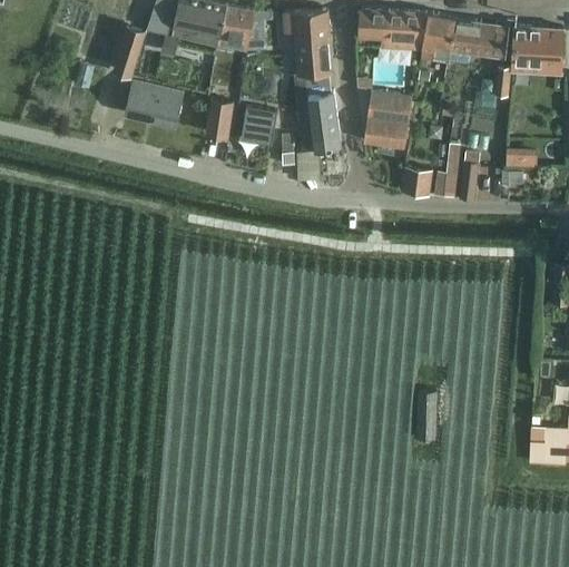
[(216,49),(226,5),(205,0),(155,0),(146,30),(166,33),(162,52),(174,55),(178,36),(197,40),(196,47),(216,50),(216,49)]
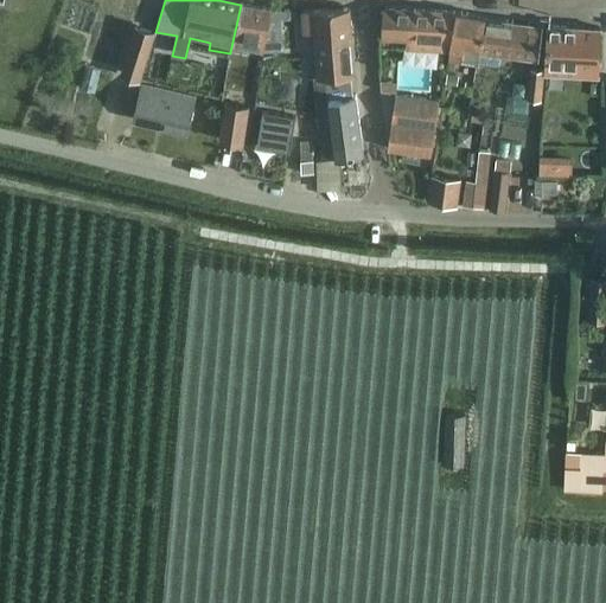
[(272,12),(241,5),(230,52),(236,53),(236,49),(262,55),(265,45),(272,12)]
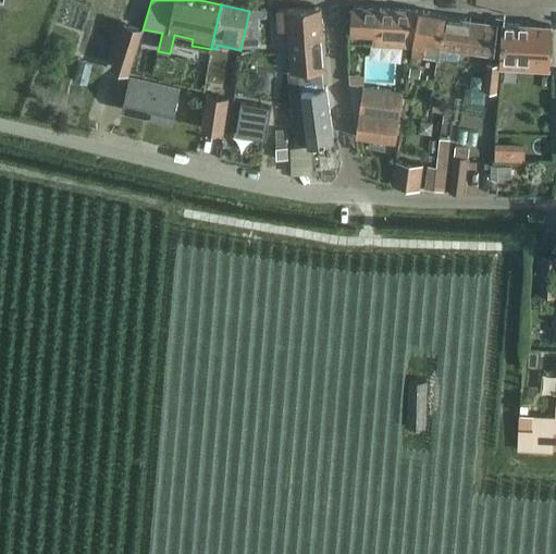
[(324,73),(320,11),(320,10),(276,13),(278,34),(287,33),(291,75),(324,73)]
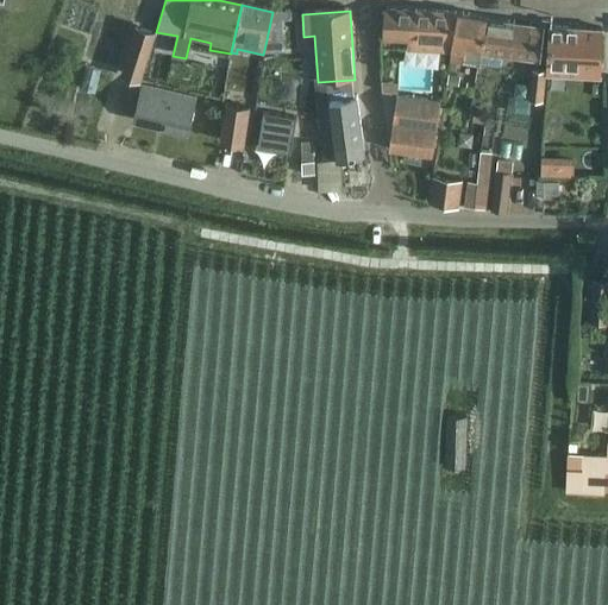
[(451,54),(457,14),(387,11),(386,37),(411,38),(409,52),(451,54)]
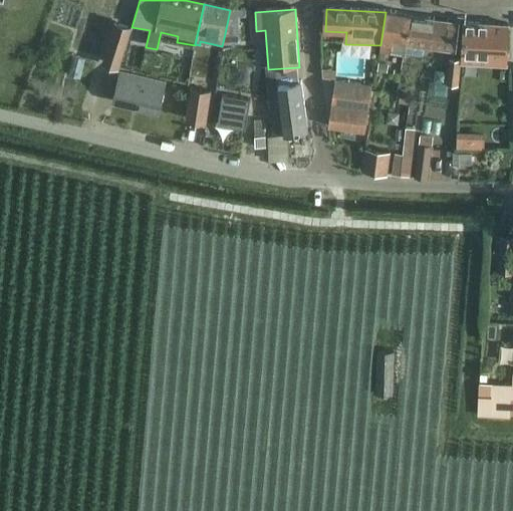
[(404,56),(411,19),(411,17),(387,12),(386,12),(380,45),(378,53),(391,56),(391,54),(404,56)]
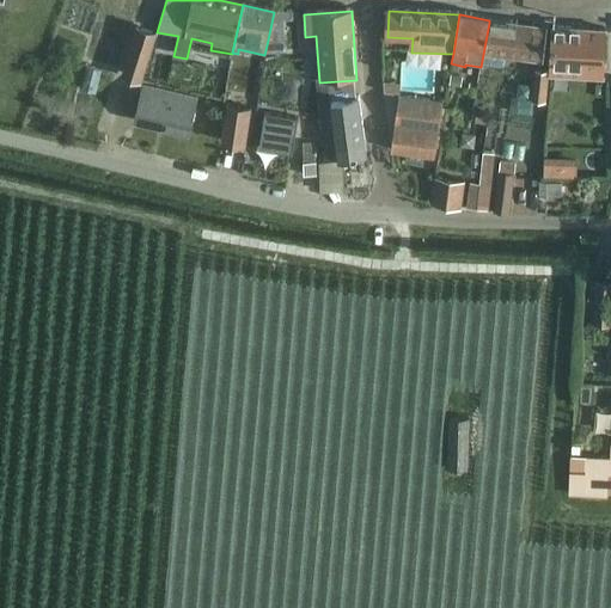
[(543,63),(547,30),(489,23),(481,67),(501,69),(505,67),(506,59),(543,63)]
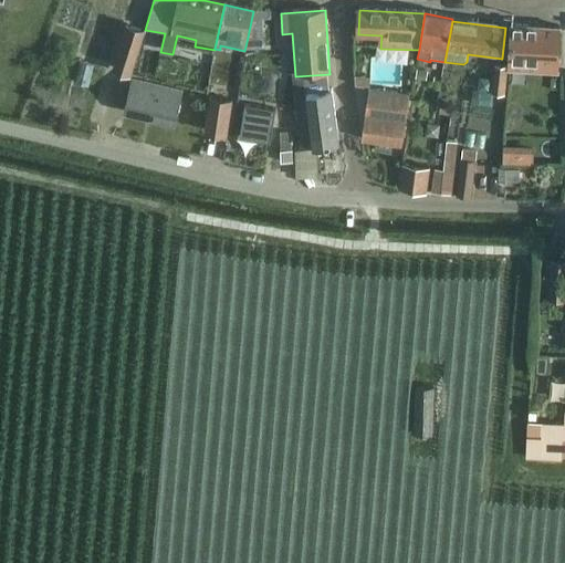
[(556,74),(560,29),(511,27),(509,62),(537,63),(536,73),(556,74)]
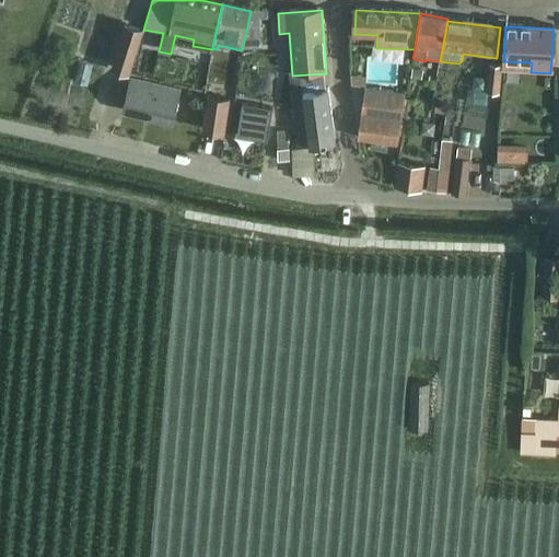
[(113,70),(128,74),(141,33),(126,28),(113,70)]
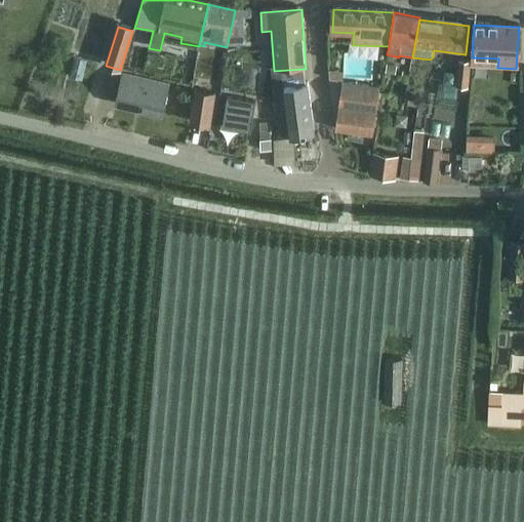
[(455,88),(467,89),(470,64),(457,63),(455,88)]
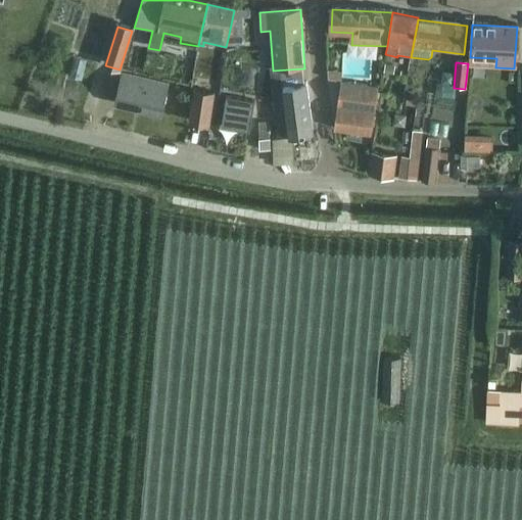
[(77,66),(74,109),(89,111),(93,67),(77,66)]
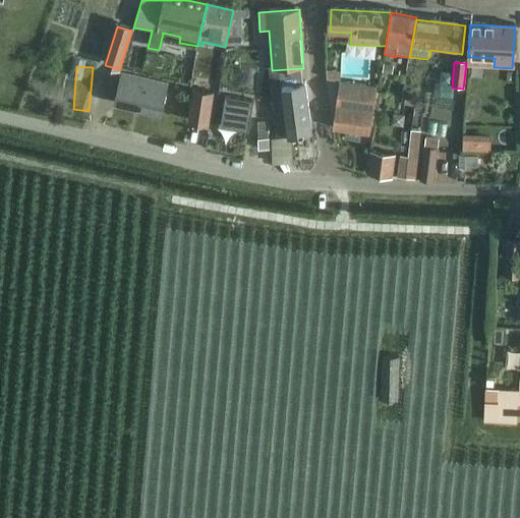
[(384,67),(383,75),(391,76),(392,68),(384,67)]
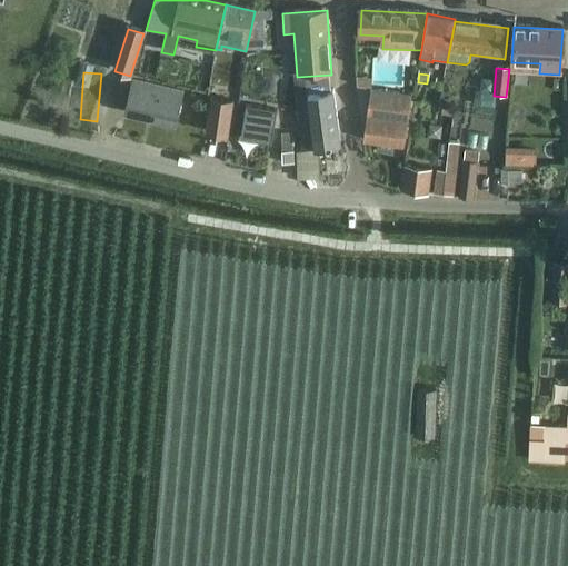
[(340,149),(332,93),(330,93),(328,79),(296,83),(298,97),(296,98),(302,154),(340,149)]
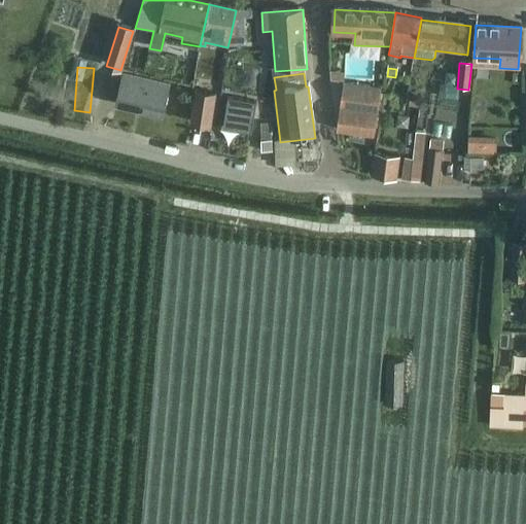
[(123,74),(115,106),(162,117),(169,85),(123,74)]
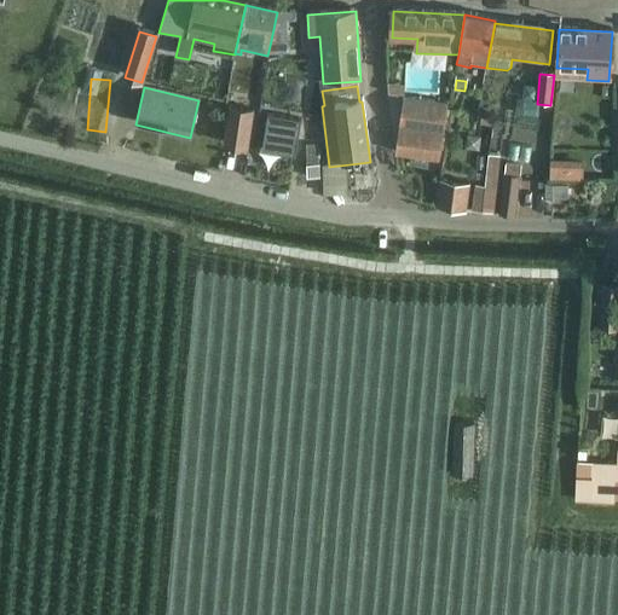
[(437,161),(444,103),(403,97),(396,156),(437,161)]
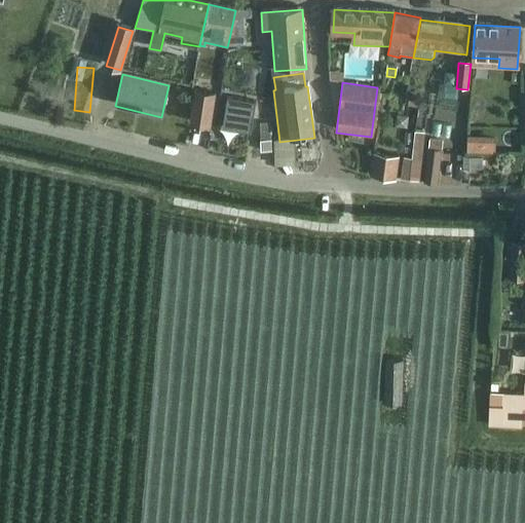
[(192,91),(186,124),(208,128),(214,95),(192,91)]
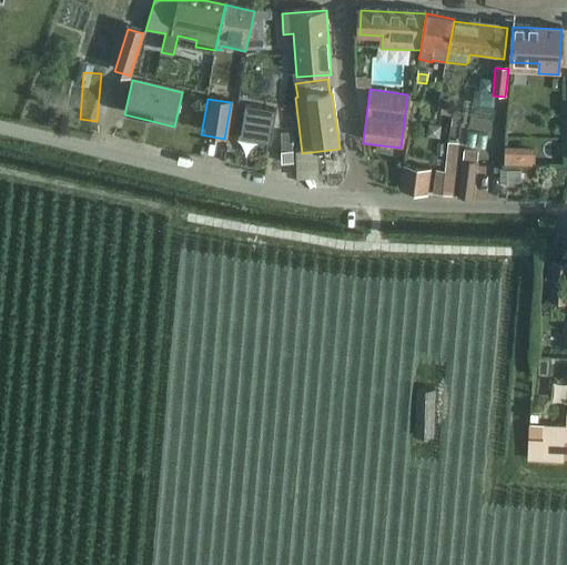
[(292,134),(280,135),(280,152),(292,152),(292,134)]
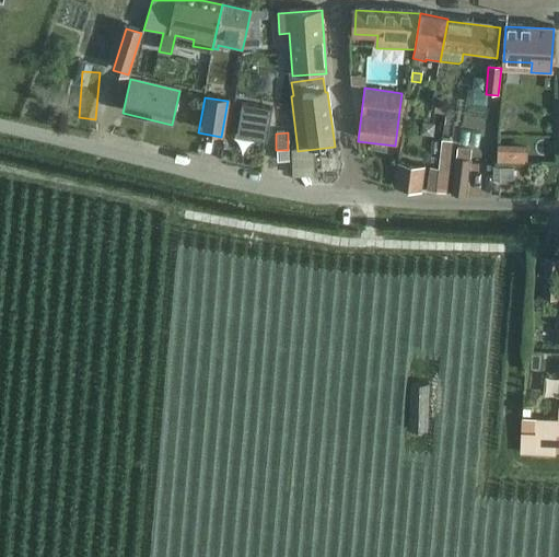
[(442,142),(439,171),(435,192),(446,194),(452,143),(442,142)]
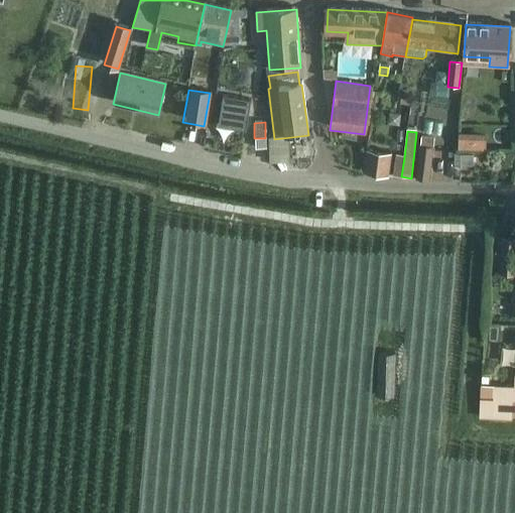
[(484,139),(457,138),(457,150),(484,151),(484,139)]
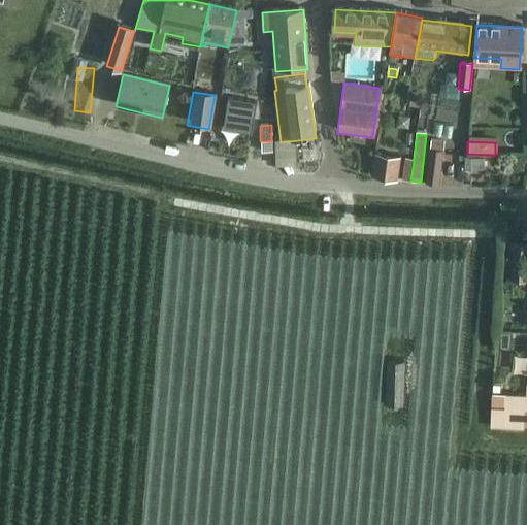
[(270,144),(261,144),(261,156),(270,155),(270,144)]
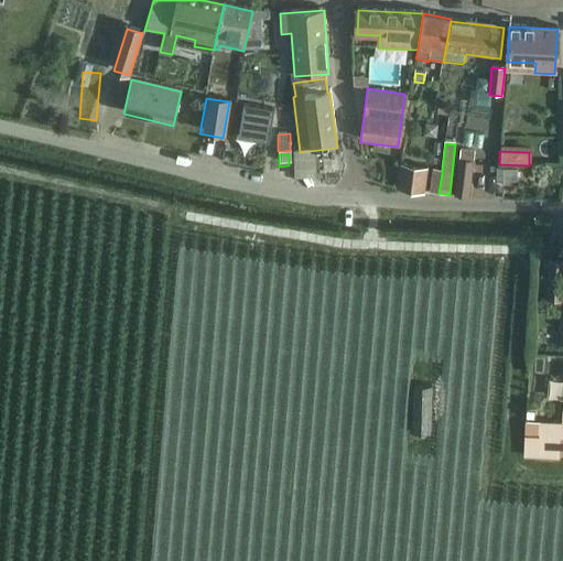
[(472,164),(457,162),(454,196),(467,198),(472,164)]
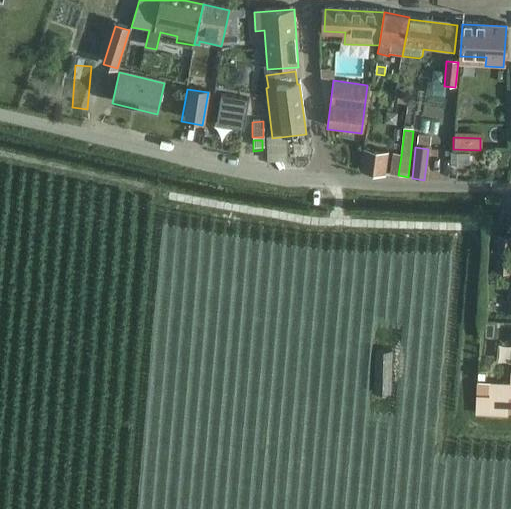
[(363,148),(363,151),(360,171),(384,174),(387,152),(363,148)]
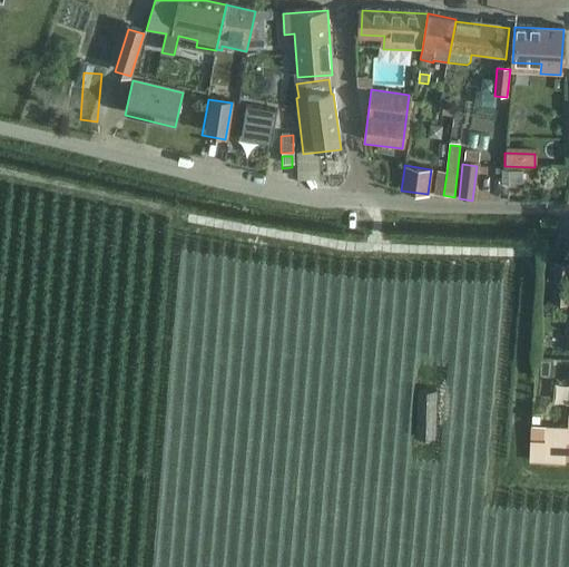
[(507,173),(507,182),(520,182),(520,172),(507,173)]
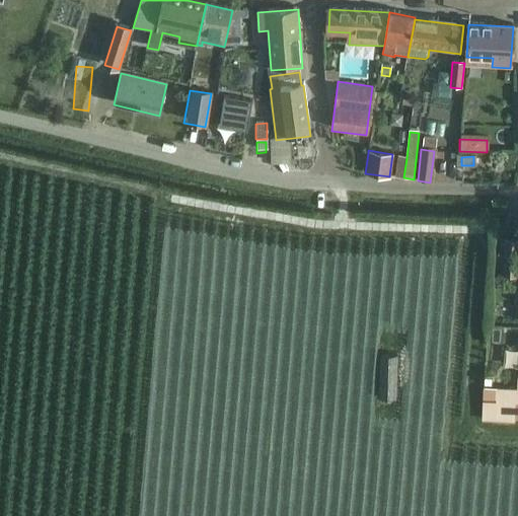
[(403,177),(407,158),(398,157),(395,176),(403,177)]
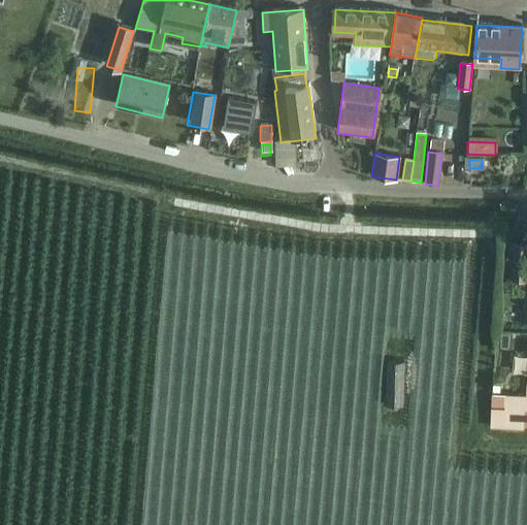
[(384,405),(400,405),(402,364),(386,363),(384,405)]
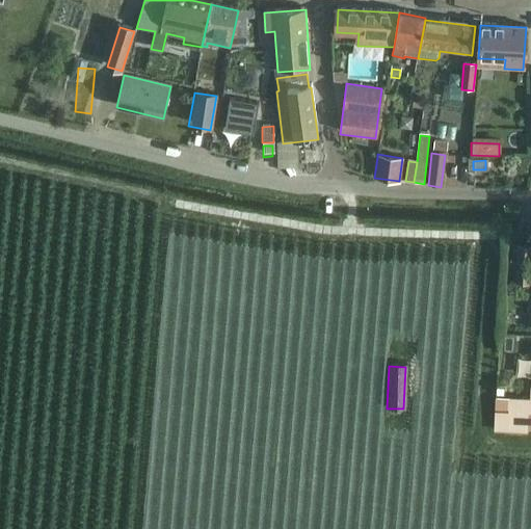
[(530,382),(530,400),(496,398),(495,429),(530,429),(530,382)]
